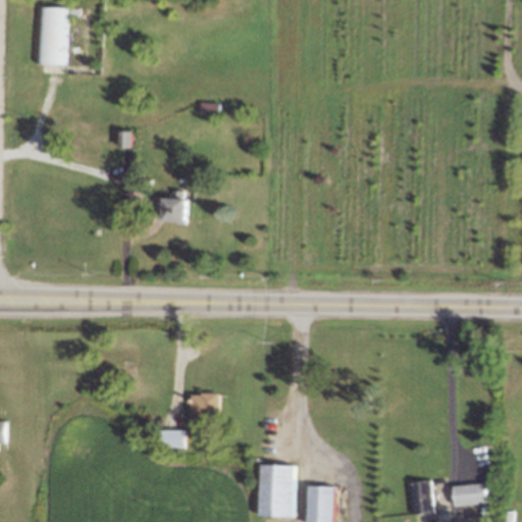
[(42,6),(39,63),(68,64),(70,7),(42,6)]
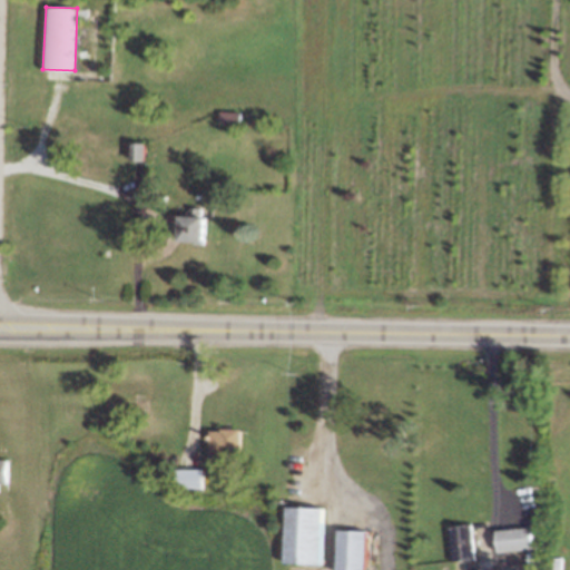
[(146,160),(146,143),(131,141),(131,159),(146,160)]
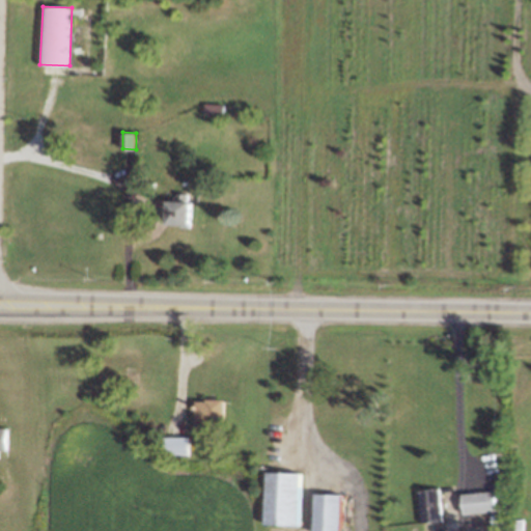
[(194,200),(170,200),(170,224),(193,225),(194,200)]
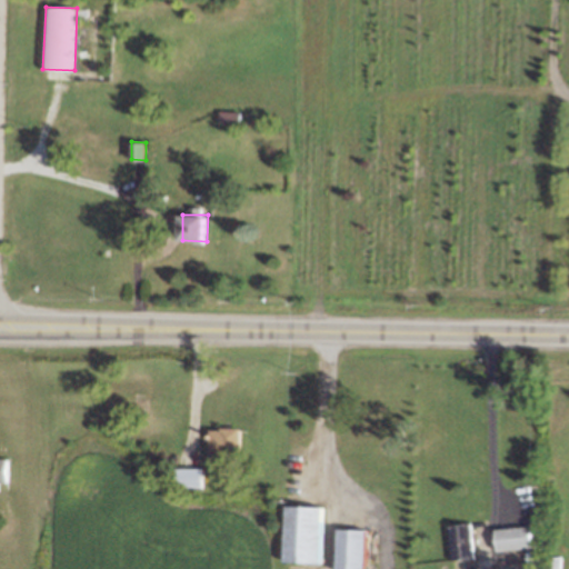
[(212,429),(211,457),(242,457),(243,428),(212,429)]
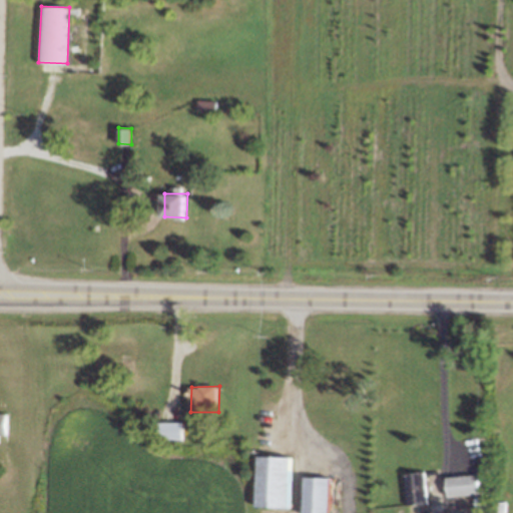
[(0,435),(9,435),(8,414),(0,413),(0,435)]
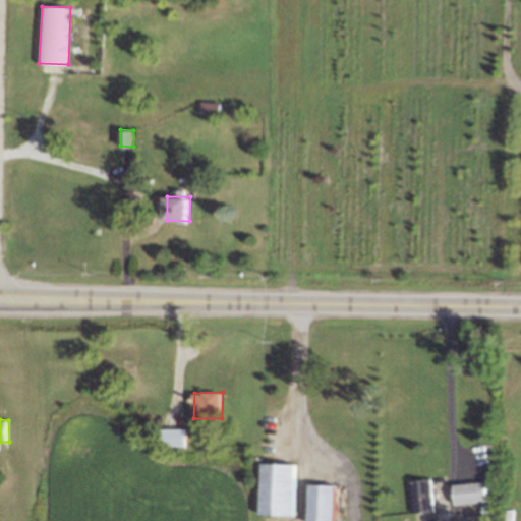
[(162,427),(161,444),(187,445),(188,429),(162,427)]
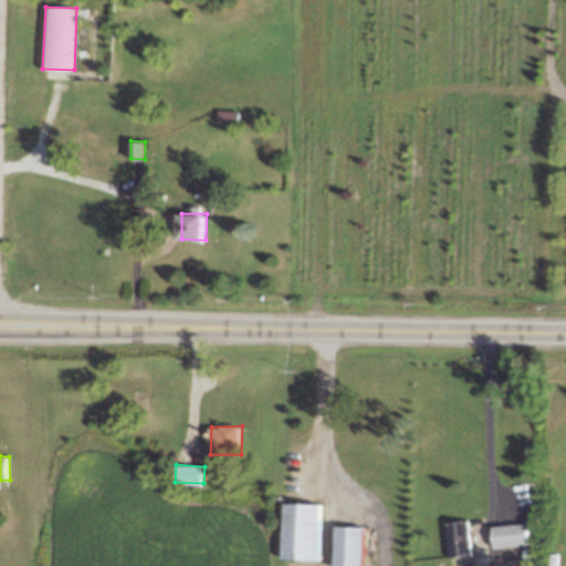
[(287,502),(286,557),(322,559),(324,504),(287,502)]
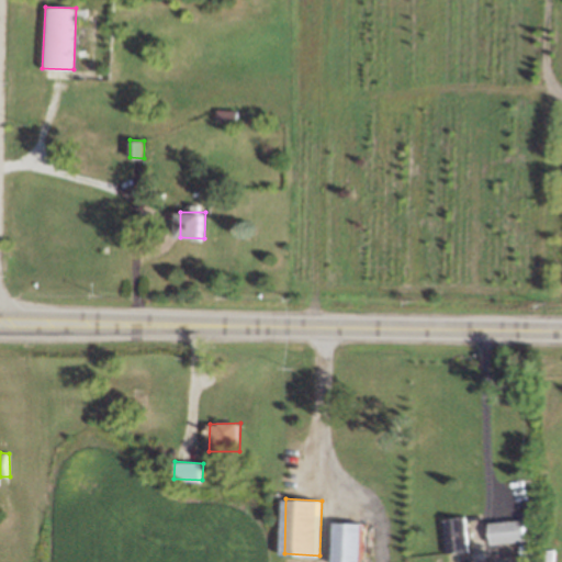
[(444,519),(467,517),(470,553),(448,555),(444,519)]
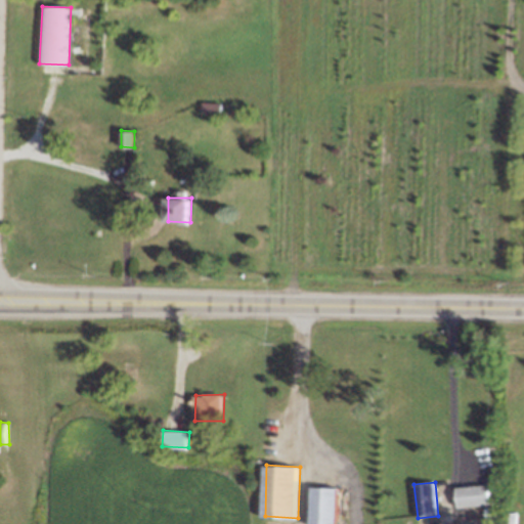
[(459,487),(461,507),(493,505),(490,484),(459,487)]
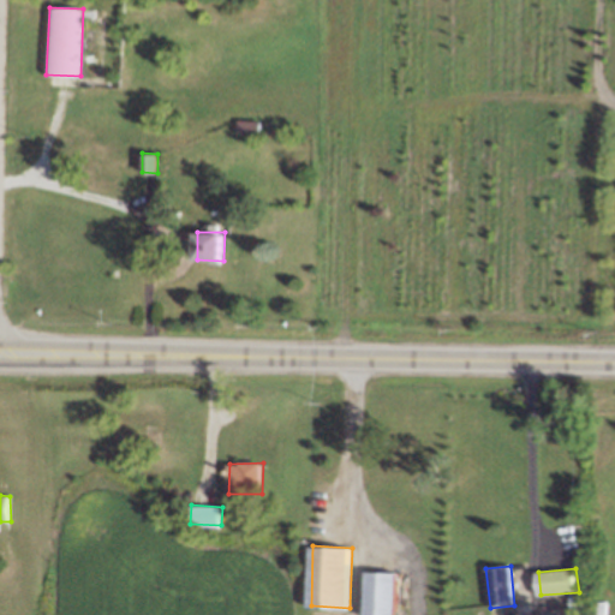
[(369,571),(368,614),(396,614),(399,572),(369,571)]
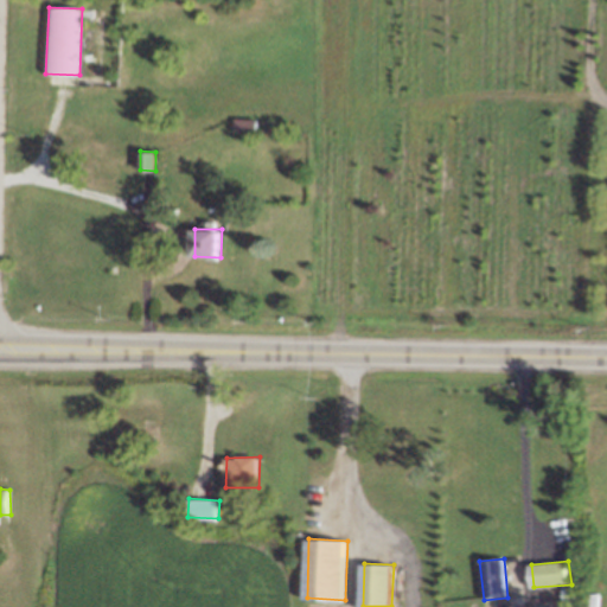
All buildings are outlined.
